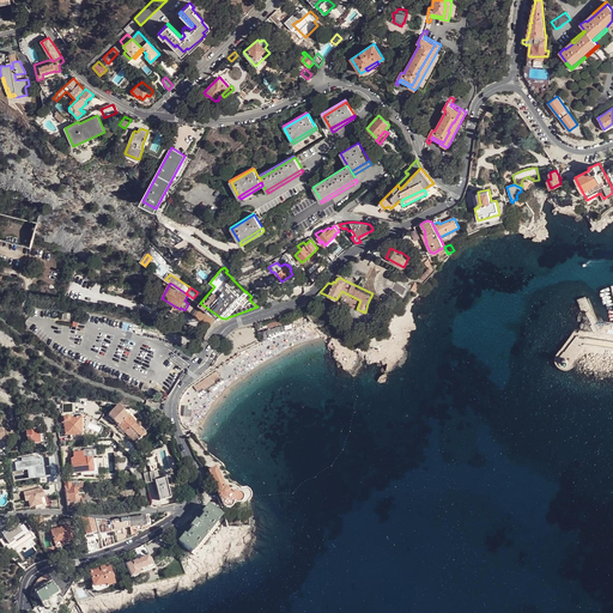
[(269,296),(278,299),(287,291),(286,290),(285,289),(273,291),(269,296)]
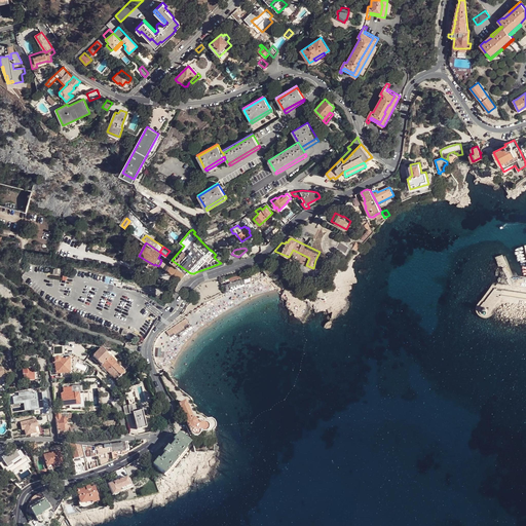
[(208,301),(211,309),(220,306),(217,298),(208,301)]
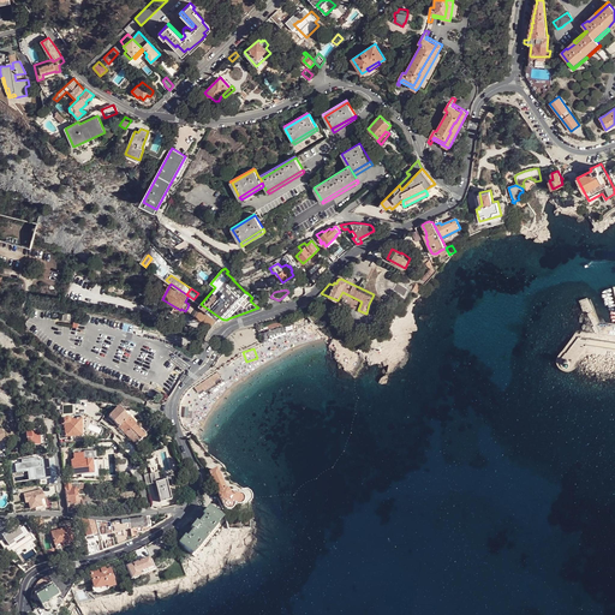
[(130,416),(120,406),(119,408),(127,418),(130,416)]
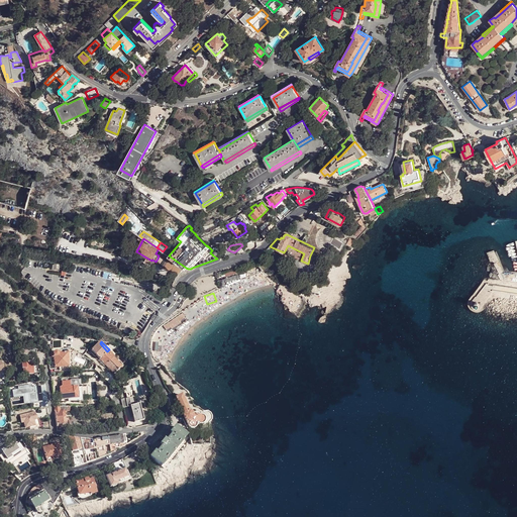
[(107,351),(100,343),(99,342),(91,350),(114,374),(122,367),(113,357),(107,351)]
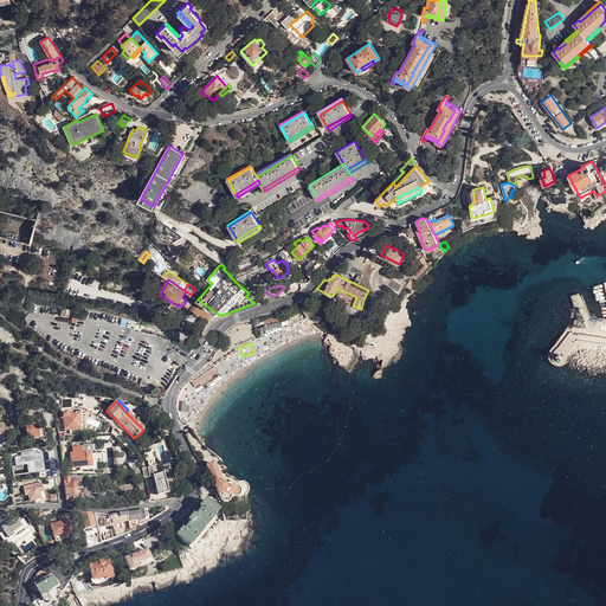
[(43,411),(33,407),(31,413),(40,417),(43,411)]
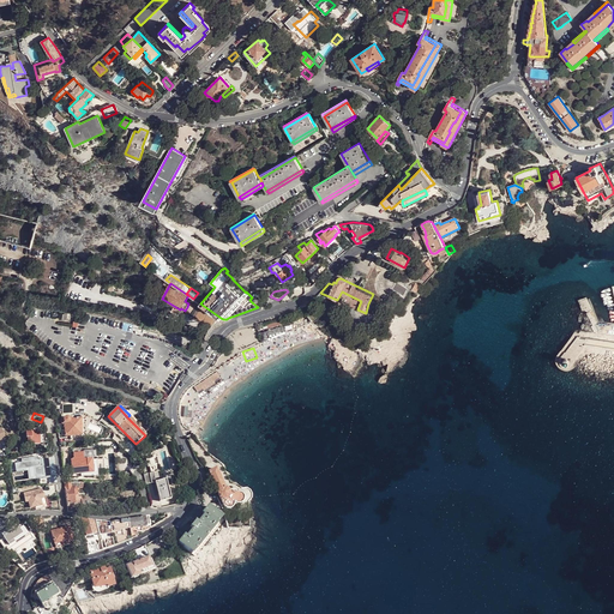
[(82,435),(80,419),(70,420),(70,419),(70,417),(68,417),(67,417),(66,417),(65,417),(64,419),(64,420),(64,421),(60,421),(60,425),(64,425),(64,428),(65,428),(65,437),(82,435)]
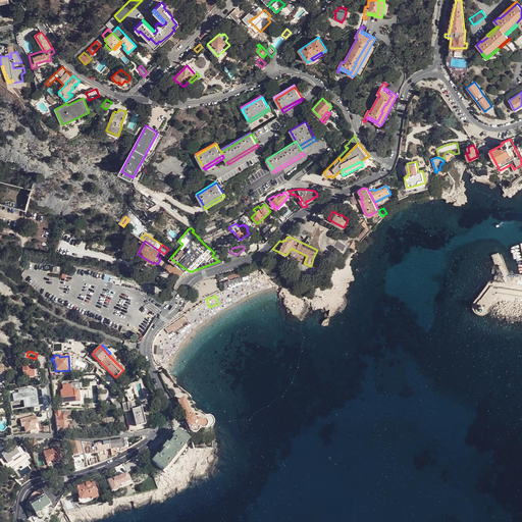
[(32,369),(32,367),(22,368),(22,372),(23,372),(24,378),(35,377),(34,369),(32,369)]
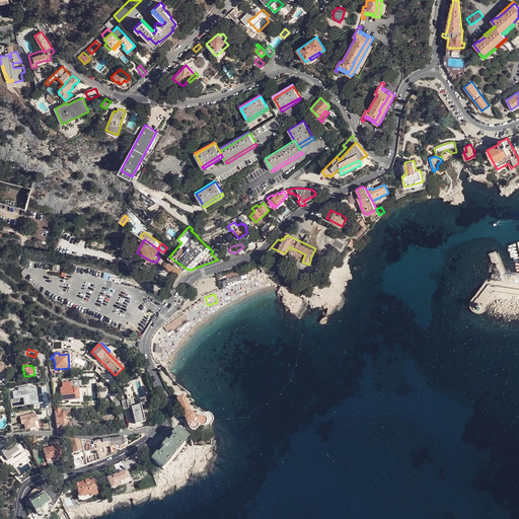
[(79,399),(78,387),(73,388),(73,387),(69,387),(69,385),(60,386),(60,392),(58,392),(58,395),(61,395),(61,397),(61,401),(73,400),(74,401),(75,402),(76,402),(77,402),(78,401),(79,400),(79,399)]
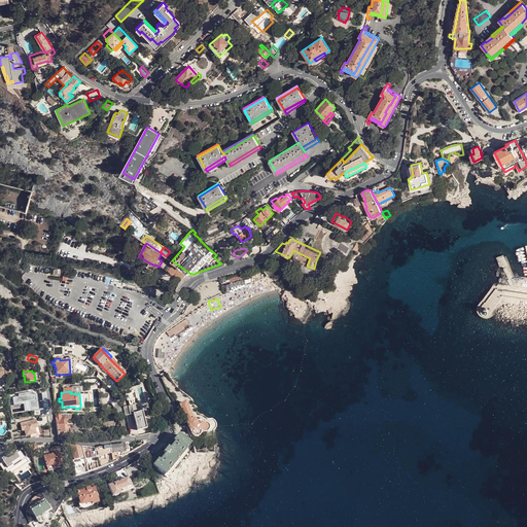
[(34,401),(33,392),(19,394),(19,396),(20,396),(21,403),(34,402),(34,401)]
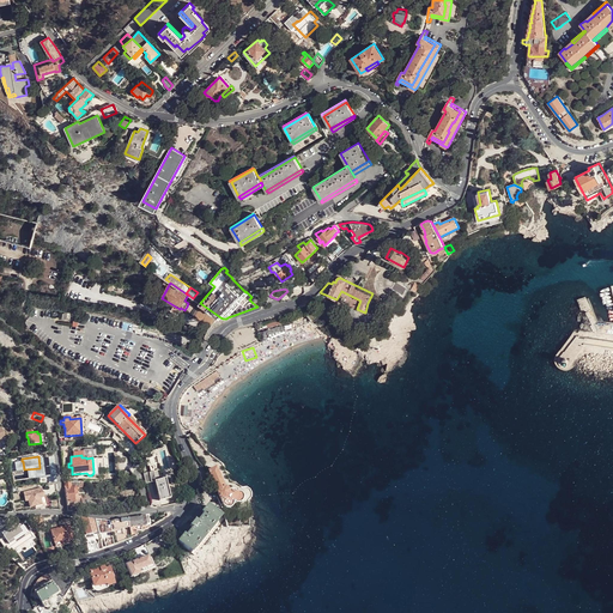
[(236,497),(234,491),(225,487),(216,468),(208,472),(214,485),(218,493),(218,495),(218,496),(223,505),(224,507),(225,508),(226,508),(228,508),(230,508),(231,508),(232,507),(232,505),(234,503),(235,503),(236,497)]
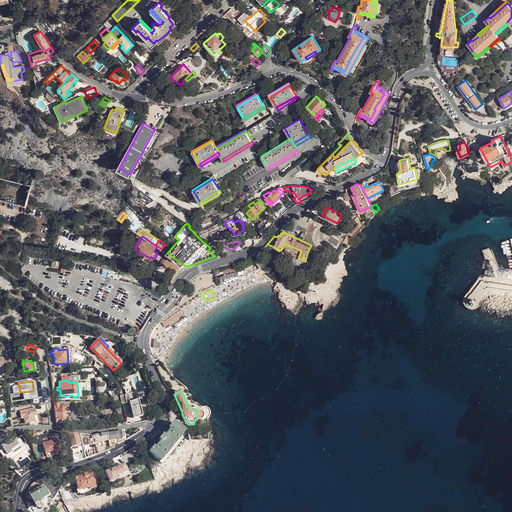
[(171,396),(176,406),(179,405),(174,394),(171,396)]
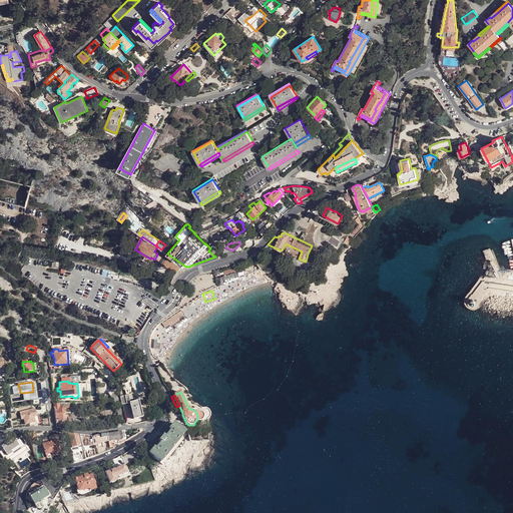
[(124,396),(120,397),(121,403),(122,406),(129,404),(129,403),(128,398),(125,399),(124,396)]
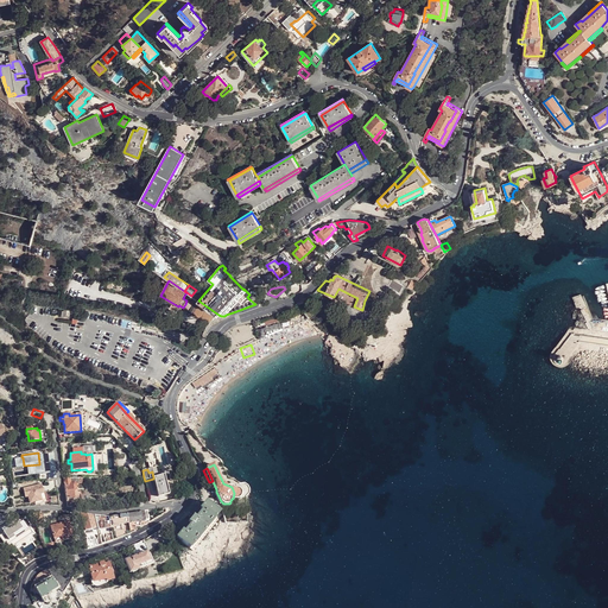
[(164,475),(153,477),(153,479),(158,498),(170,494),(164,475)]
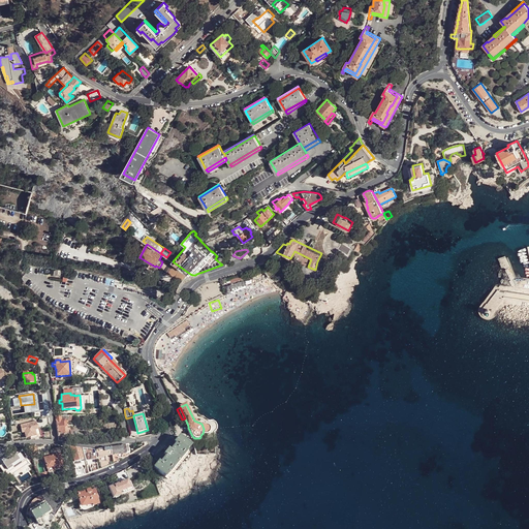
[(62,441),(62,440),(61,434),(64,433),(65,432),(64,430),(64,427),(70,426),(69,418),(69,416),(62,416),(56,416),(59,441),(62,441)]
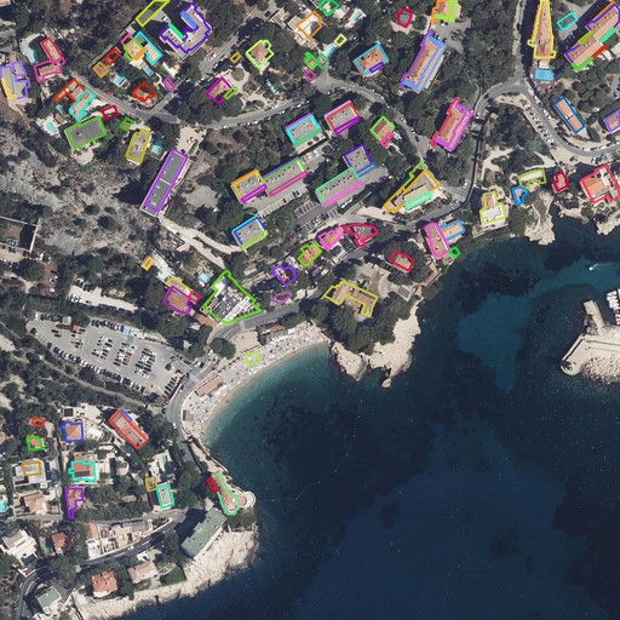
[(41,494),(24,499),(27,507),(29,506),(32,514),(35,512),(36,515),(50,512),(47,501),(44,503),(41,494)]
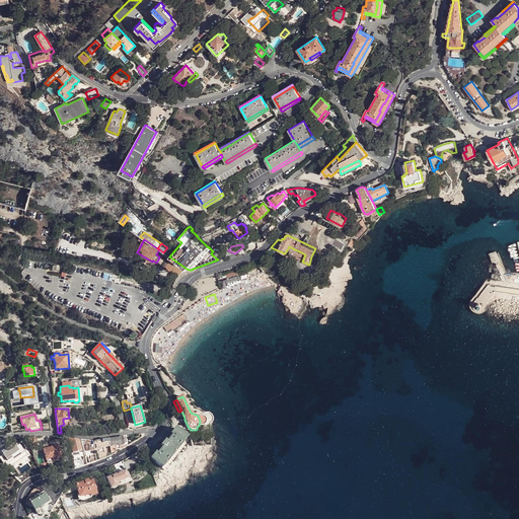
[(68,431),(70,428),(69,421),(63,422),(64,424),(63,425),(60,426),(61,432),(68,431)]
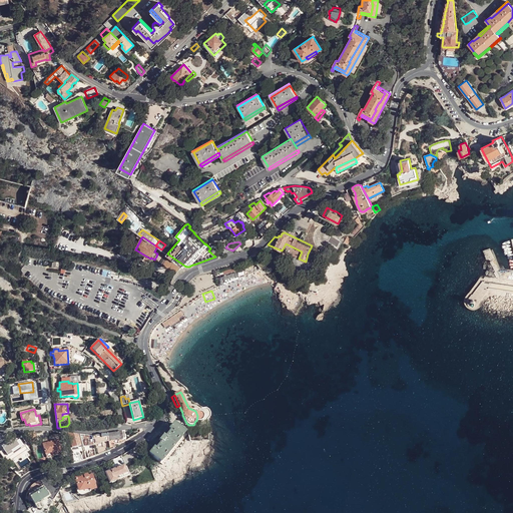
[(185,432),(184,431),(173,423),(169,429),(168,430),(170,431),(165,437),(163,435),(162,435),(158,440),(159,441),(160,442),(155,448),(154,447),(148,454),(160,463),(185,432)]
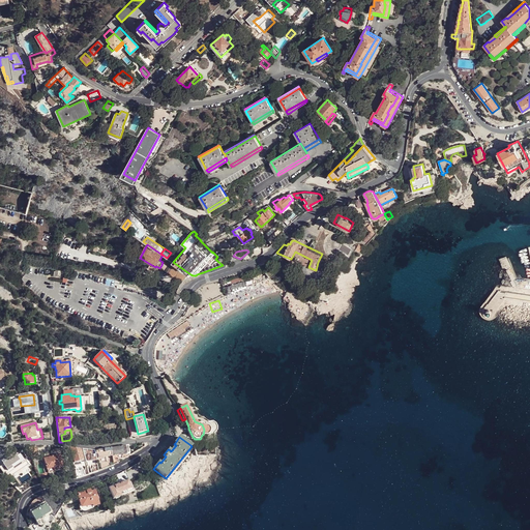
[(174,444),(175,443),(171,439),(165,447),(168,449),(169,449),(174,444)]
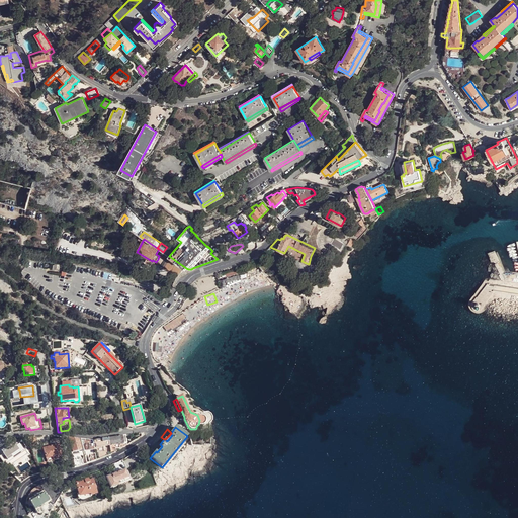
[(125,435),(108,438),(110,446),(115,445),(126,443),(125,435)]
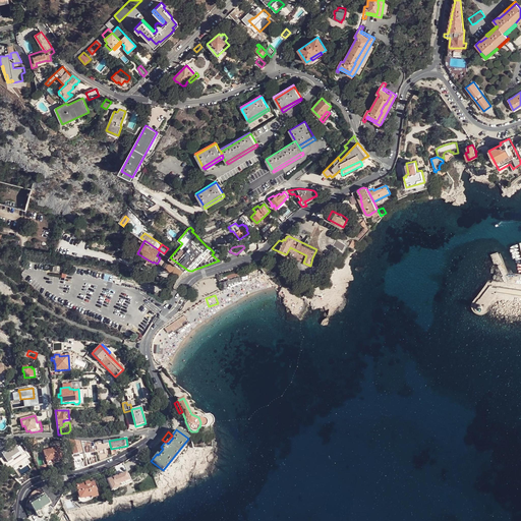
[(36,439),(27,440),(32,450),(36,450),(36,446),(36,439)]
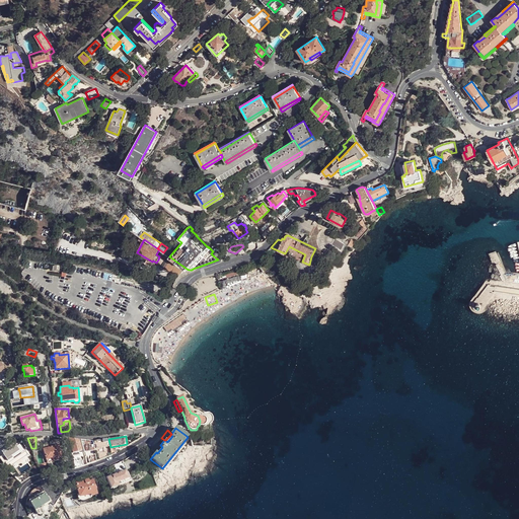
[(75,439),(69,438),(73,453),(82,450),(79,440),(75,439)]
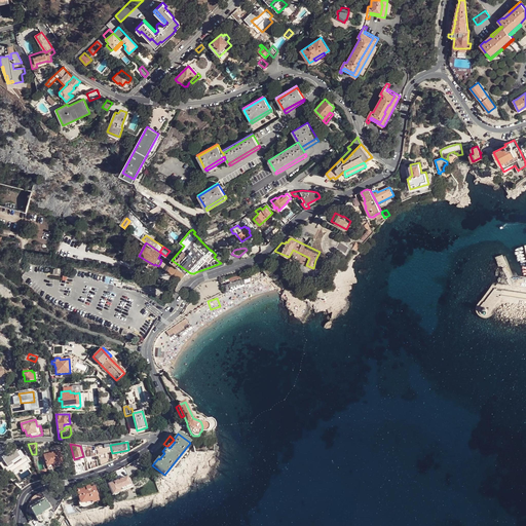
[(110,445),(95,447),(96,455),(112,453),(110,445)]
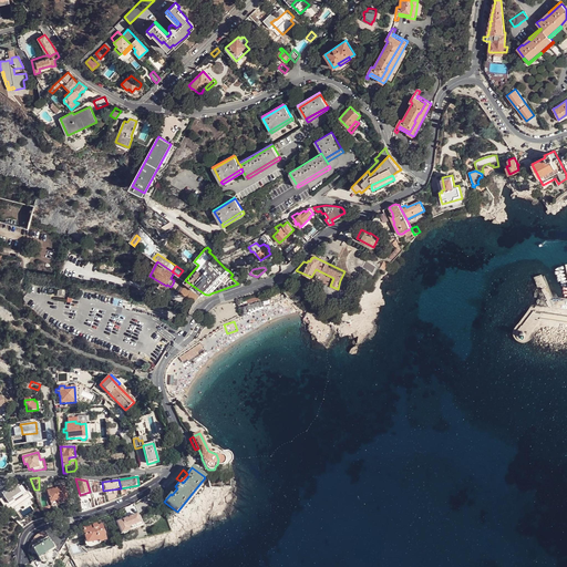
[(95,482),(89,481),(92,494),(103,492),(103,491),(102,482),(95,482)]
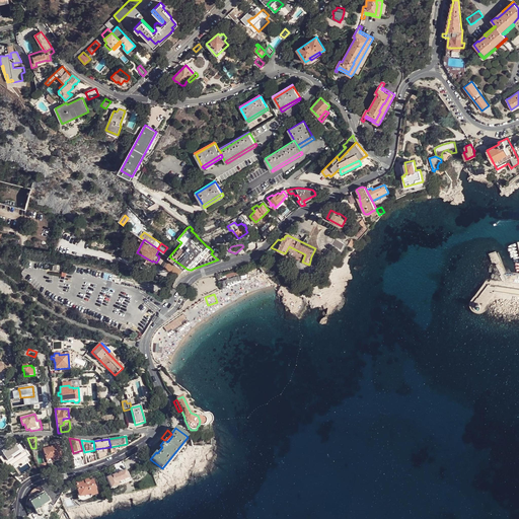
[(160,445),(157,442),(152,449),(156,452),(161,446),(160,445)]
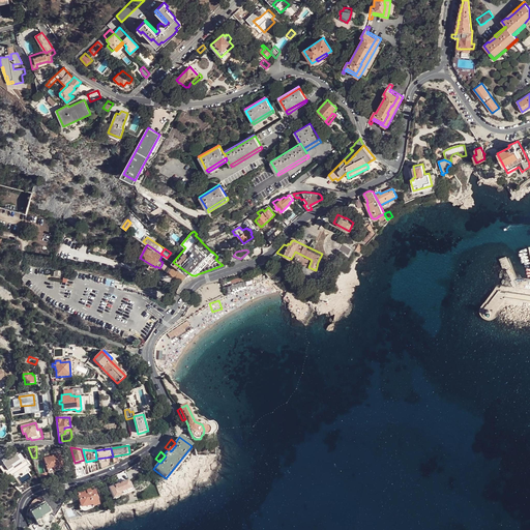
[(18,464),(26,458),(23,452),(17,455),(15,452),(2,461),(4,464),(0,467),(0,468),(4,474),(7,471),(8,471),(18,465),(18,464)]
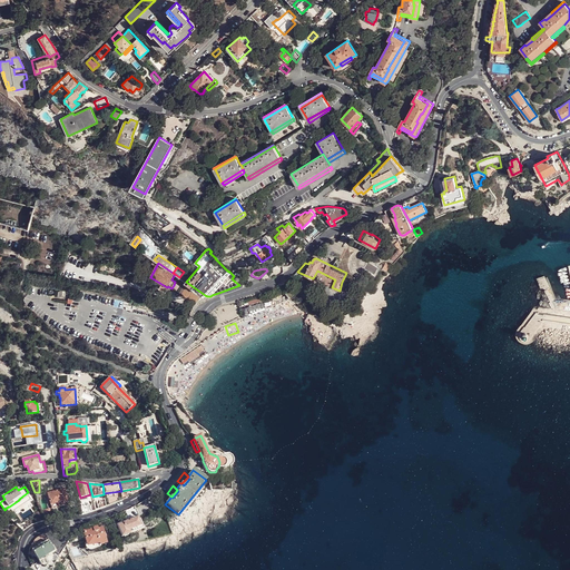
[(64,489),(48,493),(52,509),(70,503),(69,500),(67,500),(64,489)]
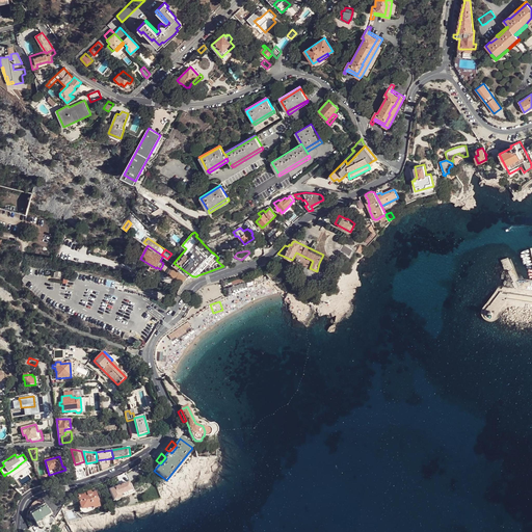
[(30,464),(26,459),(18,466),(18,467),(21,471),(30,464)]
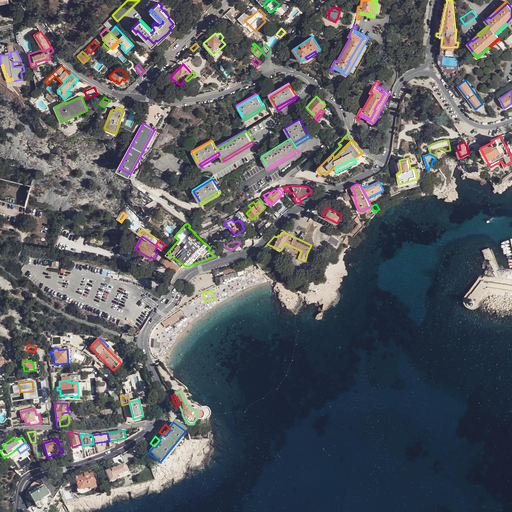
[(127,472),(124,466),(123,464),(105,472),(109,482),(117,479),(116,476),(127,472)]
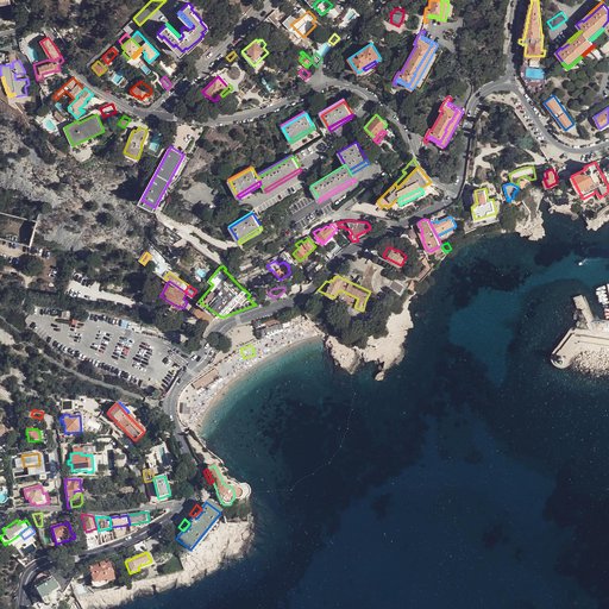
[(96,569),(95,567),(89,569),(93,581),(93,582),(99,581),(99,583),(106,581),(114,578),(110,564),(105,565),(104,563),(99,564),(99,566),(100,569),(96,569)]
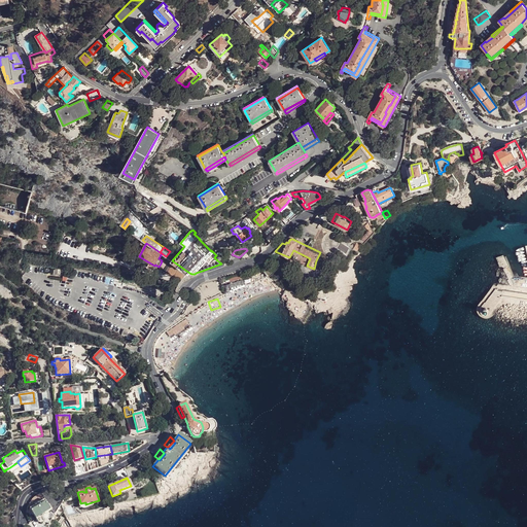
[(35,505),(30,508),(38,522),(40,523),(43,521),(44,519),(42,515),(50,510),(44,500),(43,500),(39,503),(37,501),(34,503),(35,505)]
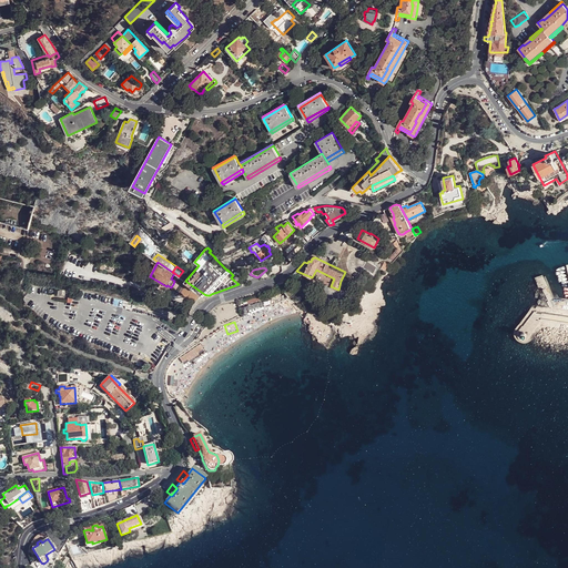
[(60,554),(54,549),(46,555),(48,559),(47,561),(43,564),(41,563),(43,567),(52,567),(53,565),(60,554)]
